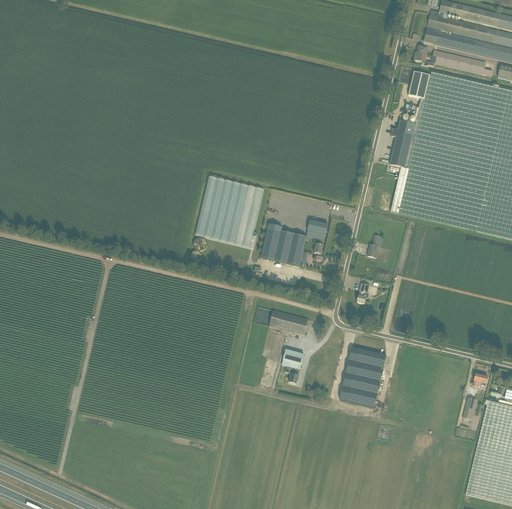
[(511,29),(511,15),(446,0),(442,0),(439,11),(431,9),(424,40),(435,43),(435,44),(511,62),(511,47),(441,31),(441,29),(511,46),(511,32),(447,16),(448,13),(511,29)]
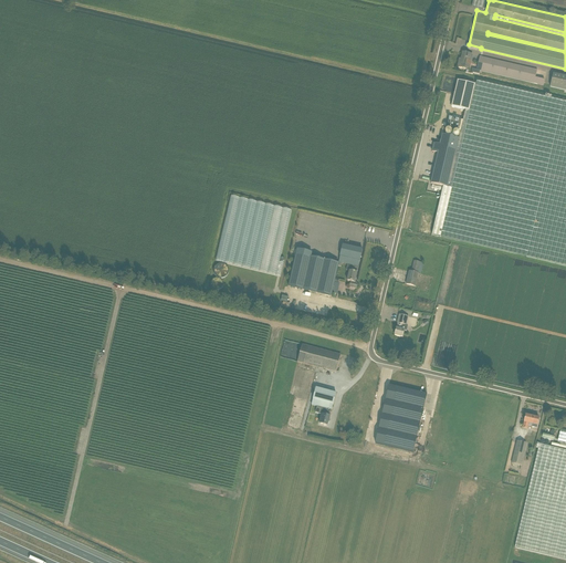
[(458,65),(469,68),(472,52),(462,50),(461,56),(459,56),(458,65)]
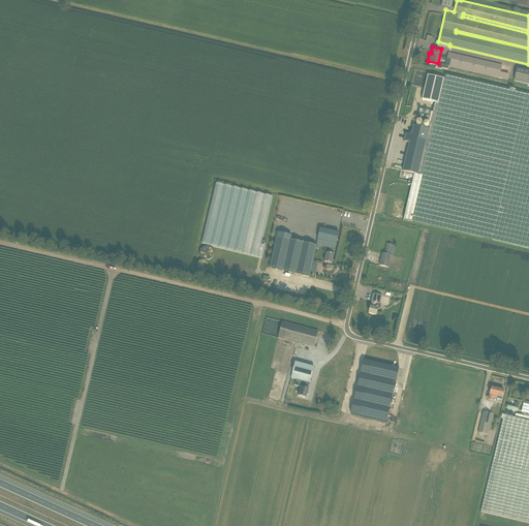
[(448,50),(445,63),(486,72),(502,75),(503,71),(500,70),(502,62),(485,59),(448,50)]
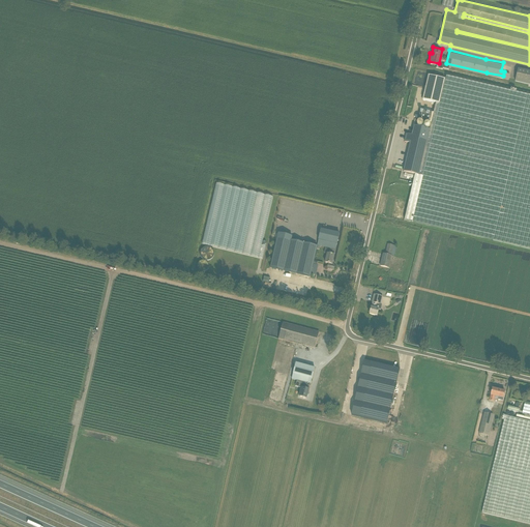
[(529,82),(529,67),(518,65),(514,79),(529,82)]
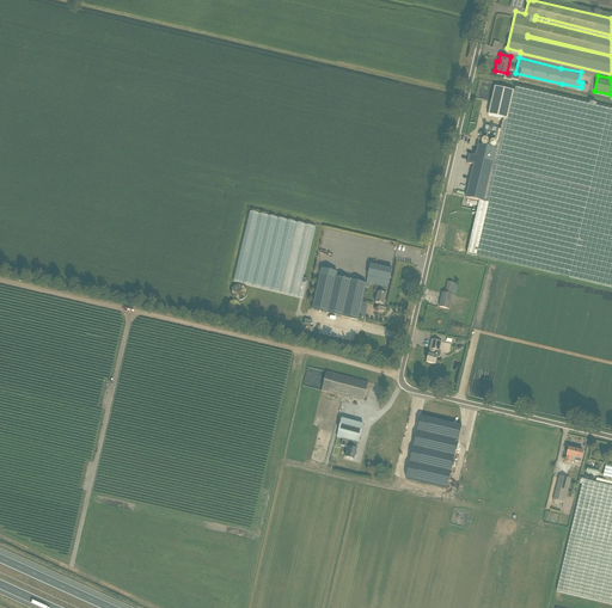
[(495,84),(488,112),(503,116),(501,128),(485,124),(483,134),(496,136),(496,139),(497,140),(496,147),(478,142),(476,153),(469,152),(467,160),(473,163),(466,196),(479,198),(467,251),(476,253),(482,255),(611,284),(611,106),(521,86),(515,85),(508,117),(507,117),(514,88),(495,84)]
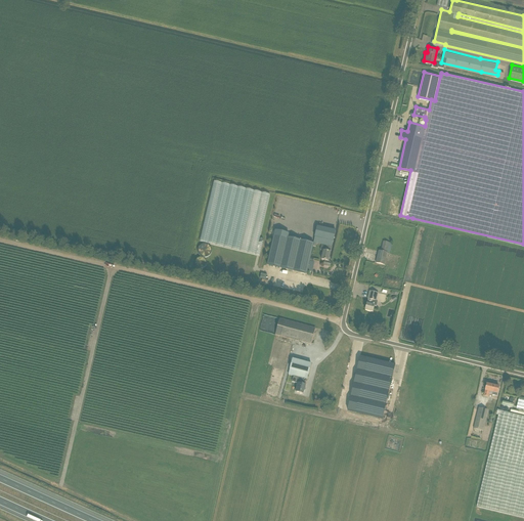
[(260,240),(269,190),(213,179),(201,241),(260,252),(263,241),(260,240)]
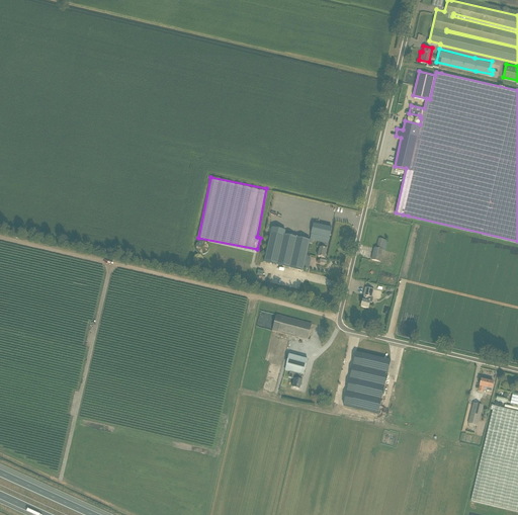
[(264,260),(303,269),(310,241),(312,242),(313,240),(314,238),(322,240),(321,246),(320,246),(318,254),(321,255),(320,260),(326,261),(327,258),(327,256),(325,256),(328,241),(329,236),(332,227),(314,222),(311,232),(312,232),(311,237),(310,237),(310,239),(284,233),(285,229),(272,226),(264,260)]
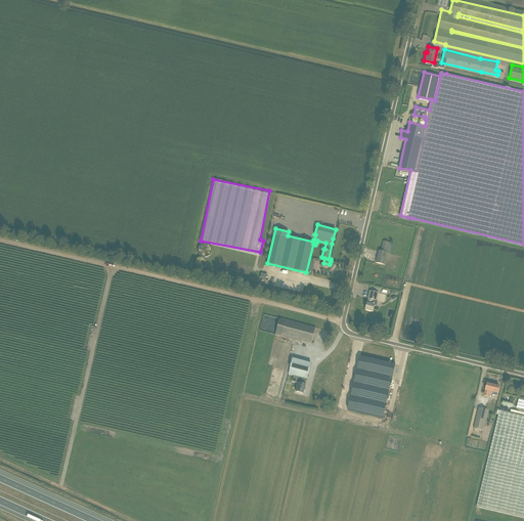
[(381,249),(387,250),(388,247),(388,245),(389,241),(383,240),(382,246),(381,249)]
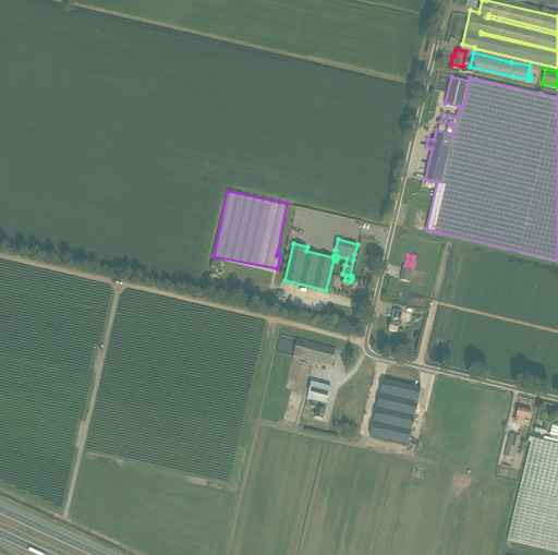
[(213,257),(211,269),(223,269),(223,257),(213,257)]
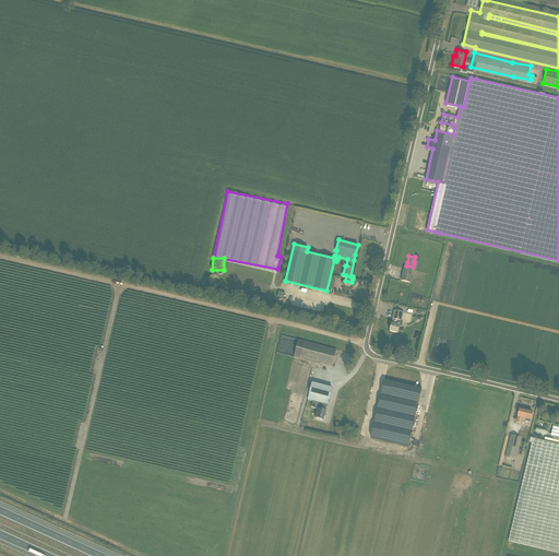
[(401,278),(411,280),(413,268),(413,267),(406,265),(404,265),(401,278)]
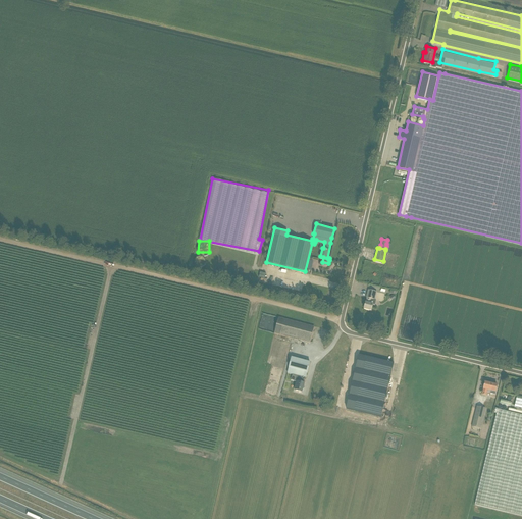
[(365,301),(364,307),(371,309),(372,304),(373,302),(370,302),(371,297),(374,297),(374,298),(376,290),(368,288),(367,296),(366,301),(365,301)]
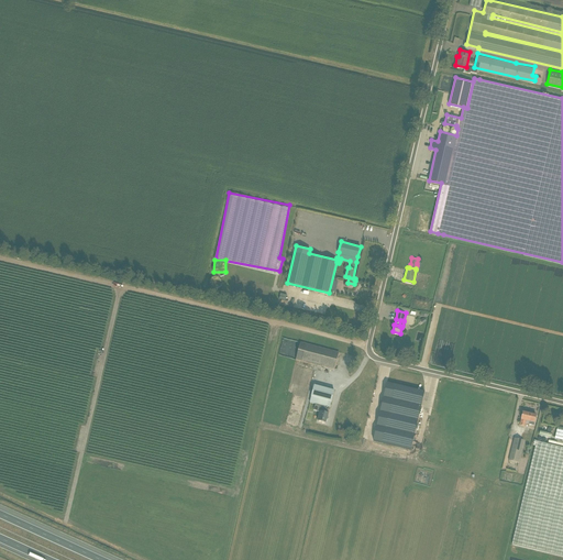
[(296,358),(334,368),(339,350),(300,340),(296,358)]
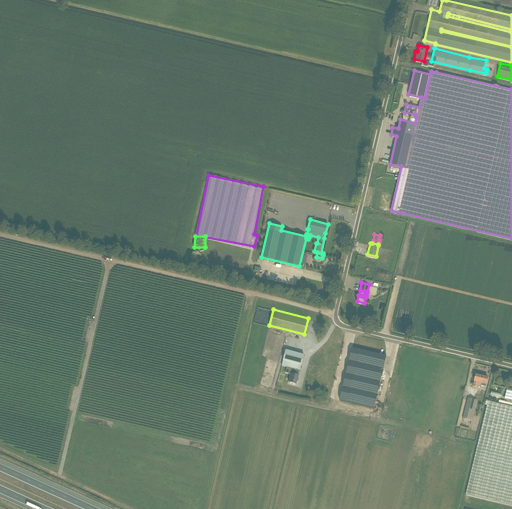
[(340,398),(374,406),(386,354),(352,346),(340,398)]
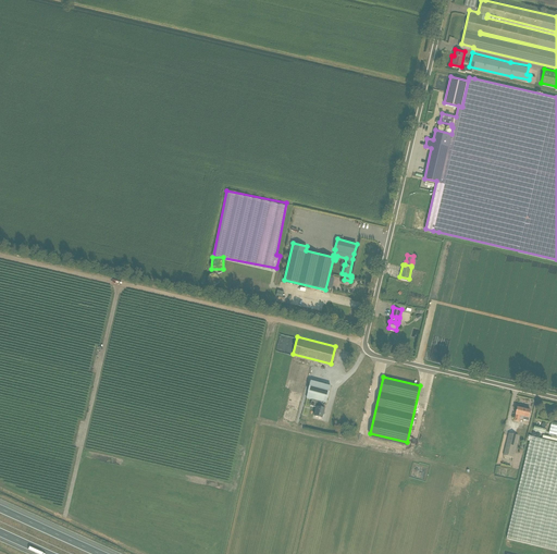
[(314,415),(322,417),(324,407),(327,395),(331,385),(311,380),(309,384),(308,390),(307,395),(320,399),(318,405),(317,405),(314,415)]
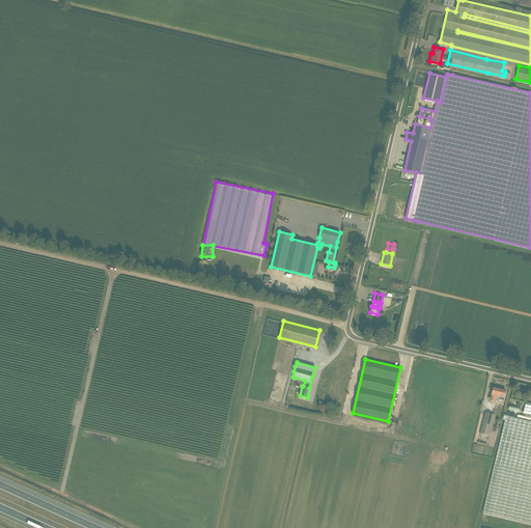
[(492,394),(491,398),(495,399),(495,397),(496,394),(500,395),(499,397),(503,399),(504,395),(506,390),(493,387),(492,392),(492,393),(492,394)]
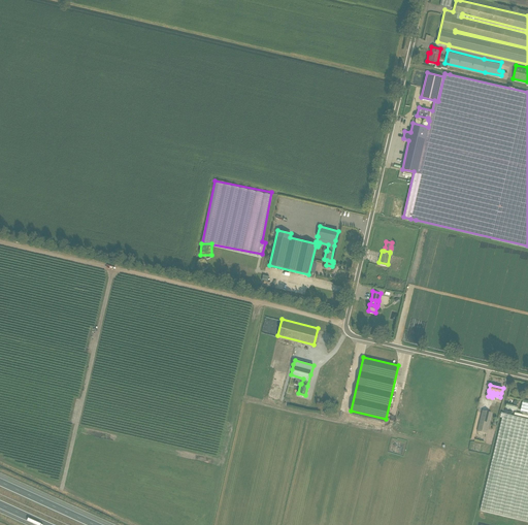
[(527,417),(503,412),(481,509),(527,519),(527,400),(523,399),(520,408),(527,411),(527,417)]
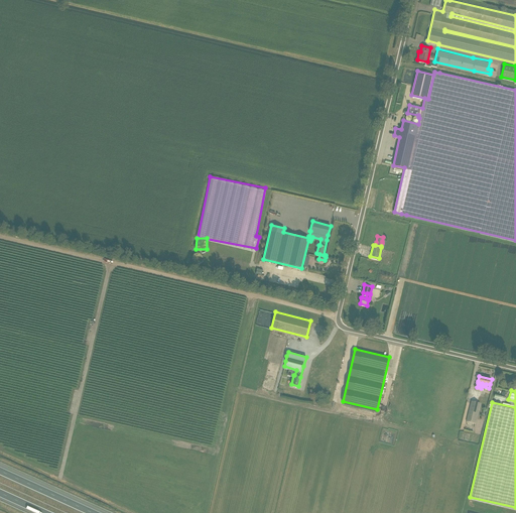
[(466,419),(475,421),(480,401),(471,399),(466,419)]
